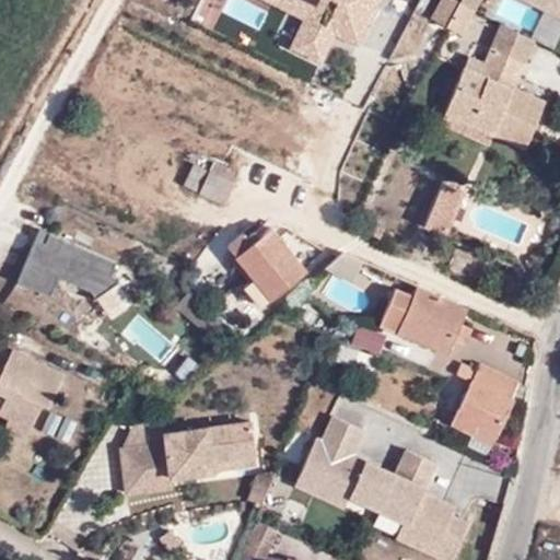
[(360,46),(382,0),(259,0),(299,19),(284,48),(322,66),(337,35),(360,46)]
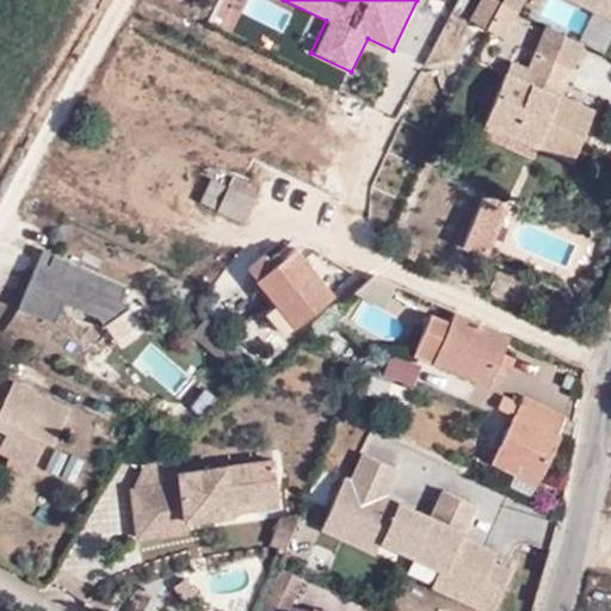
[(481,0),(470,19),(486,29),(501,0),(500,0),(481,0)]
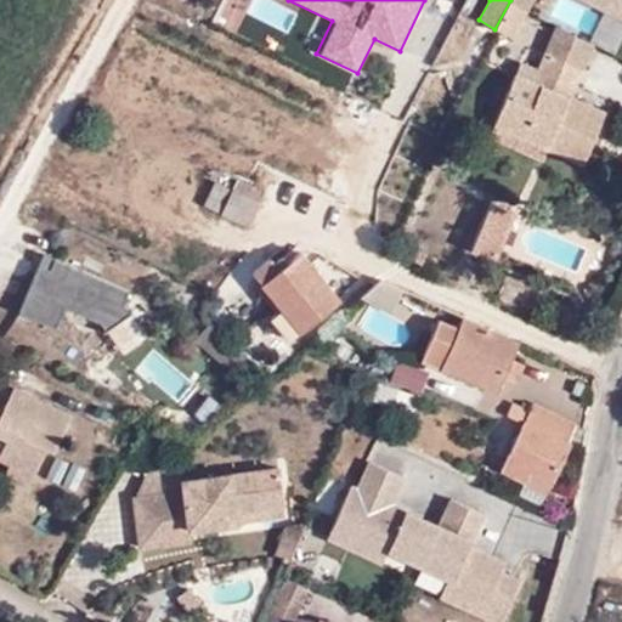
[(510,0),(495,29),(513,38),(529,10),(510,0)]
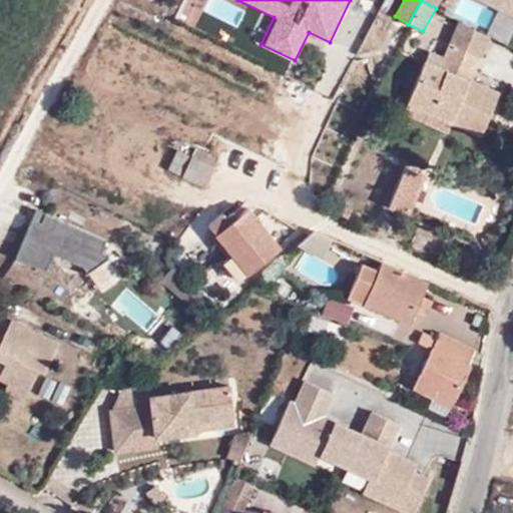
[(508,39),(512,29),(512,19),(473,0),(459,0),(453,11),(508,39)]
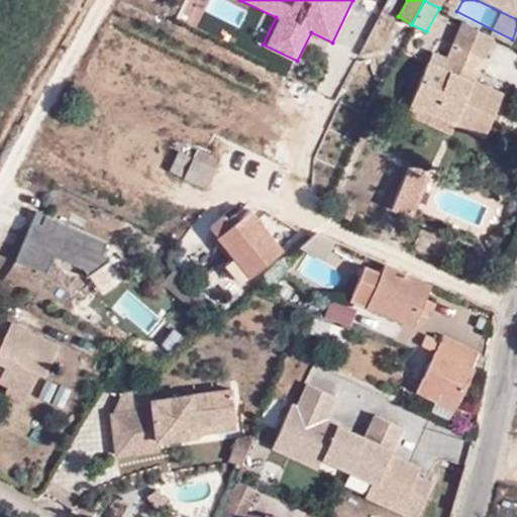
[(492,0),(516,12),(516,1),(513,0),(492,0)]
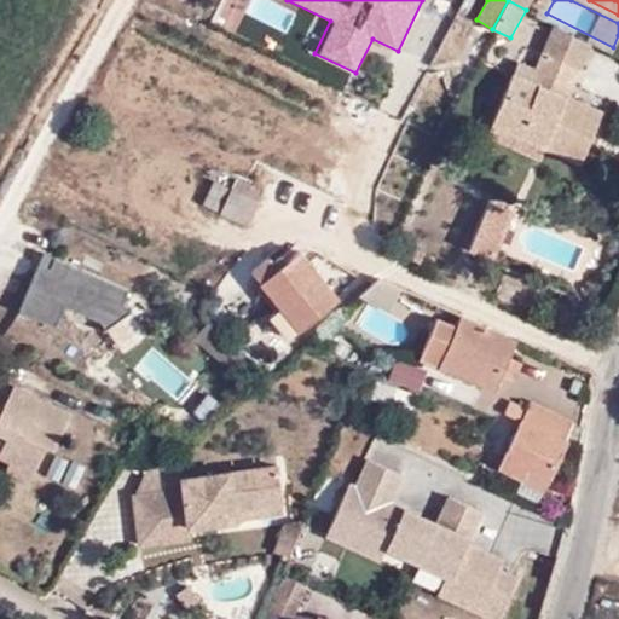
[(579,68),(590,40),(555,23),(542,51),(579,68)]
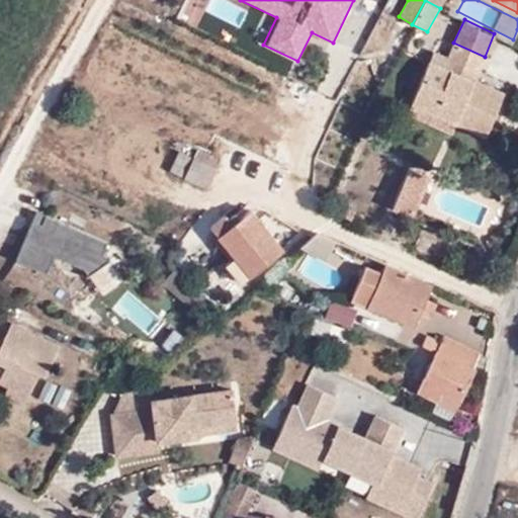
[(428,62),(411,101),(454,121),(484,135),(502,93),(476,81),(464,77),(467,68),(479,73),(485,57),(453,42),(447,57),(444,69),(428,62)]
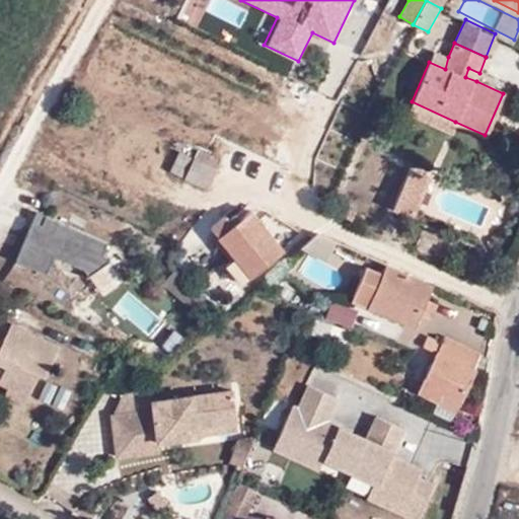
[(445,69),(448,57),(434,51),(429,62),(445,69)]
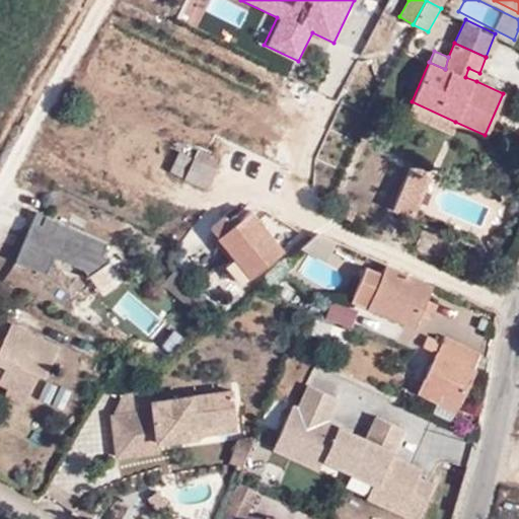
[(465,77),(476,81),(479,73),(468,68),(465,77)]
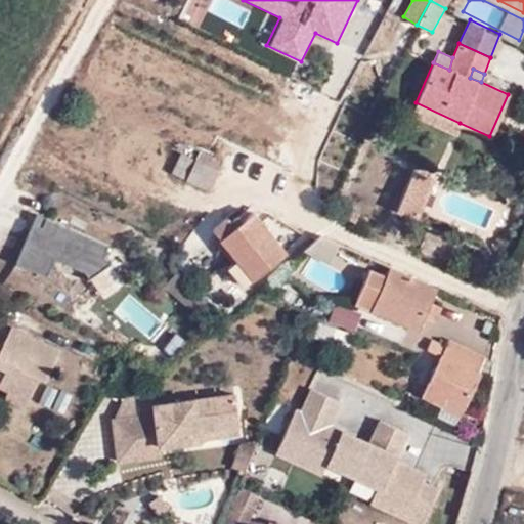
[(460,123),(416,102),(411,114),(455,133),(460,123)]
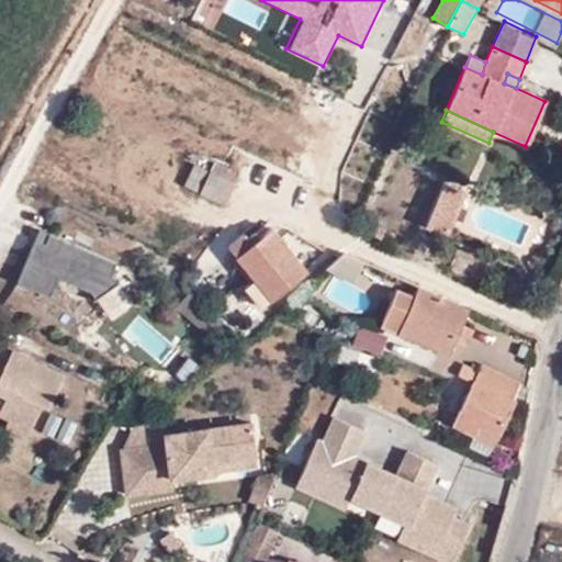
[(188,186),(197,165),(187,160),(178,181),(188,186)]
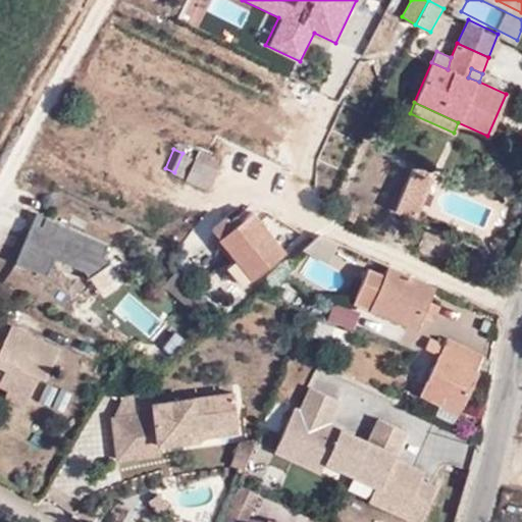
[(217,169),(183,153),(174,172),(209,188),(217,169)]
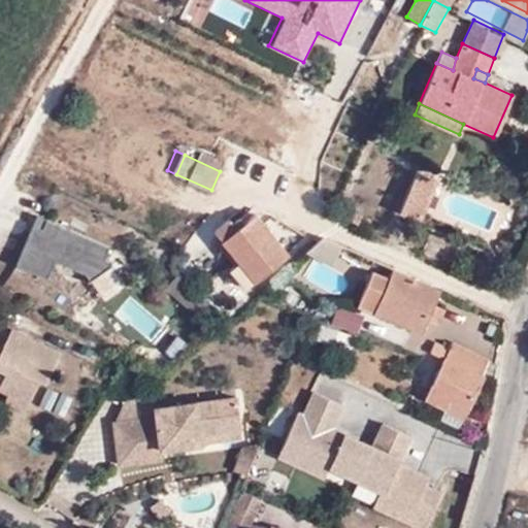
[(421,221),(435,180),(415,172),(399,213),(421,221)]
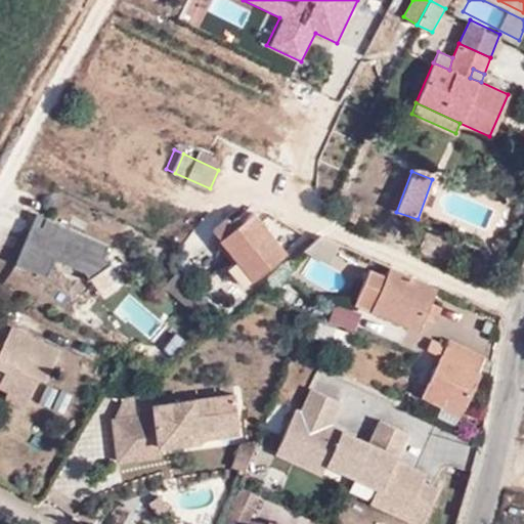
[(237,260),(252,278),(286,252),(254,212),(242,221),(235,226),(229,219),(227,217),(212,228),(237,260)]
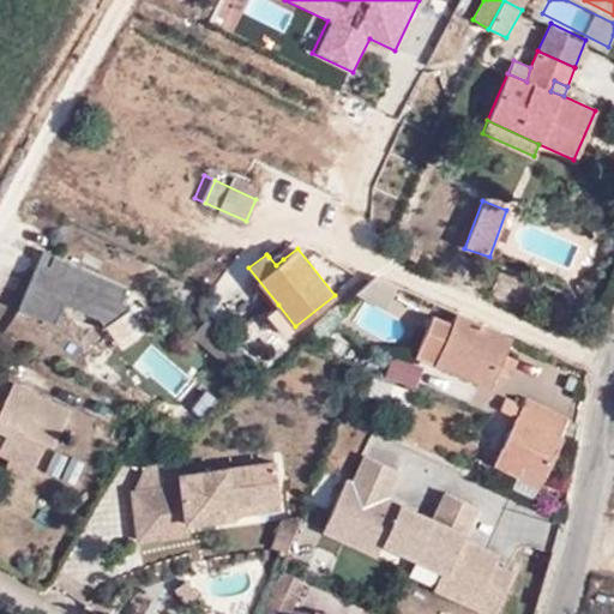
[(276,265),(283,259),(277,251),(269,257),(276,265)]
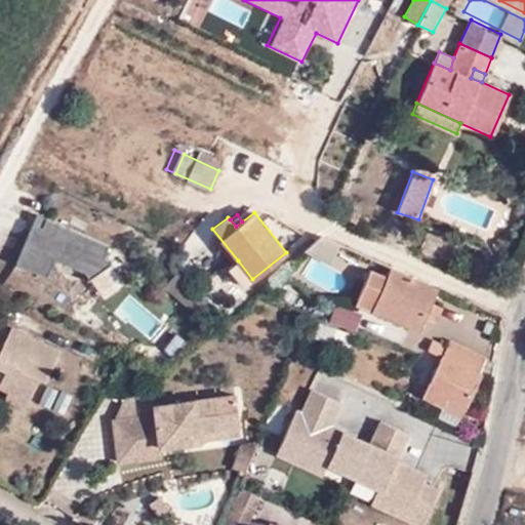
[(45,279),(52,264),(93,281),(108,246),(34,215),(12,266),(45,279)]
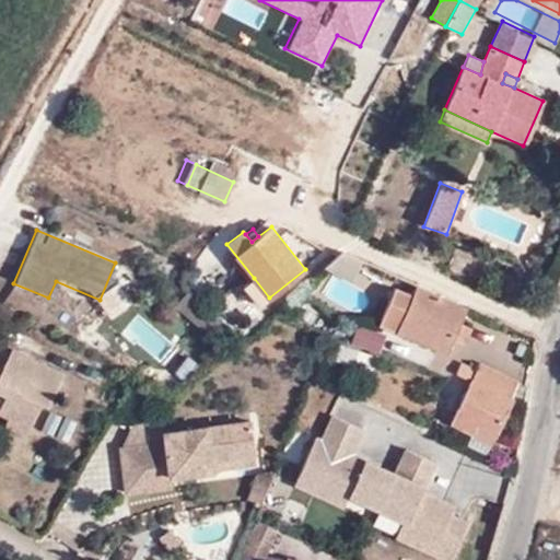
[(259,306),(269,298),(254,278),(243,288),(259,306)]
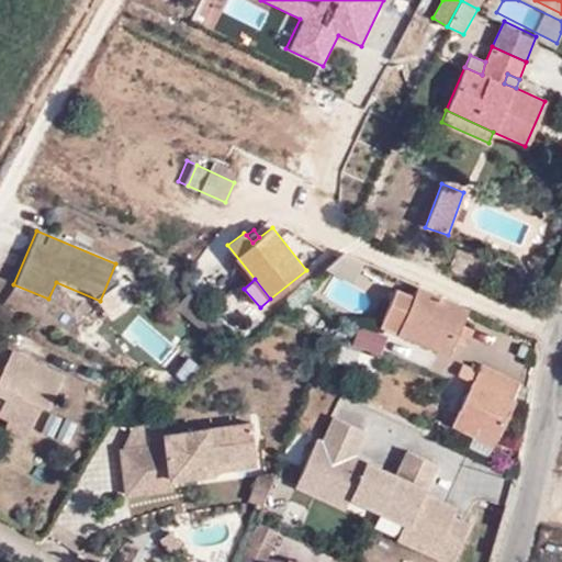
[(462,323),(469,307),(417,284),(413,295),(396,288),(381,319),(398,328),(398,332),(448,355),(456,338),(467,343),(473,328),(462,323)]
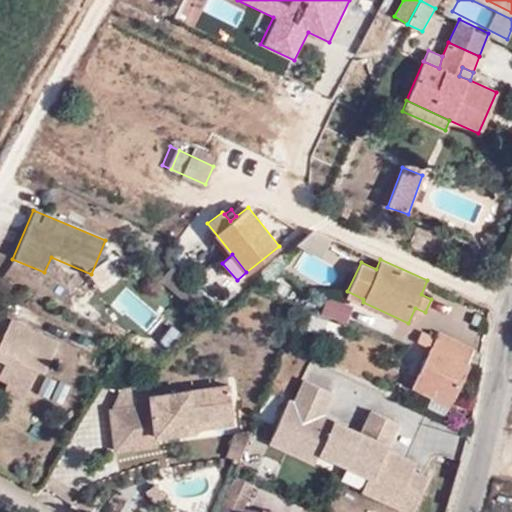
[(312,314),(307,330),(339,339),(344,323),(312,314)]
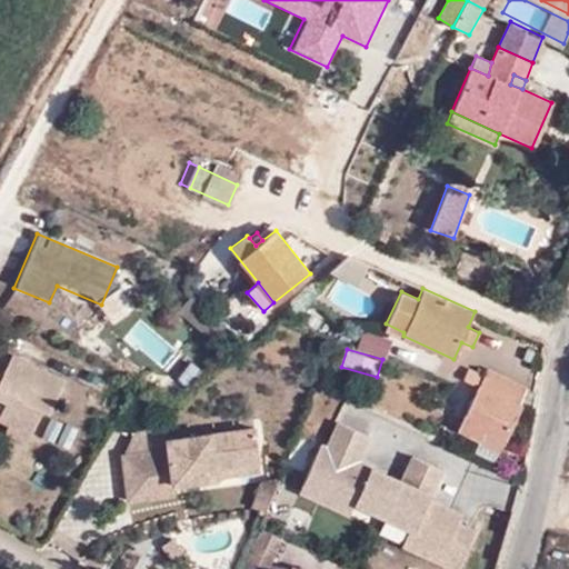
[(0,397),(9,402),(1,419),(3,419),(2,422),(27,436),(39,410),(45,412),(61,381),(6,352),(0,363),(0,397)]
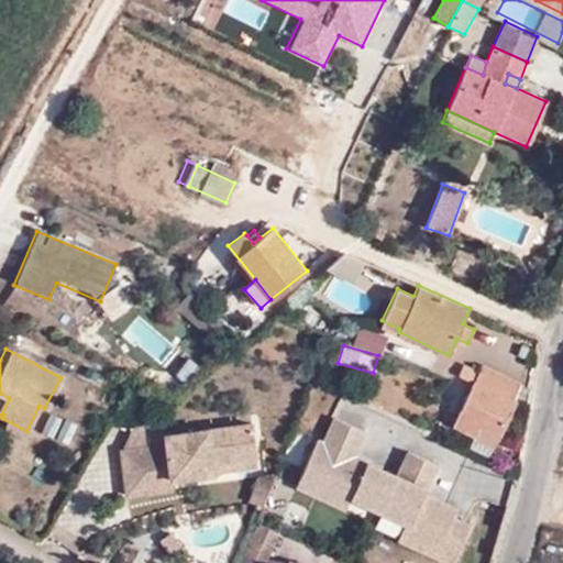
[(474,379),(477,371),(463,364),(459,373),(474,379)]
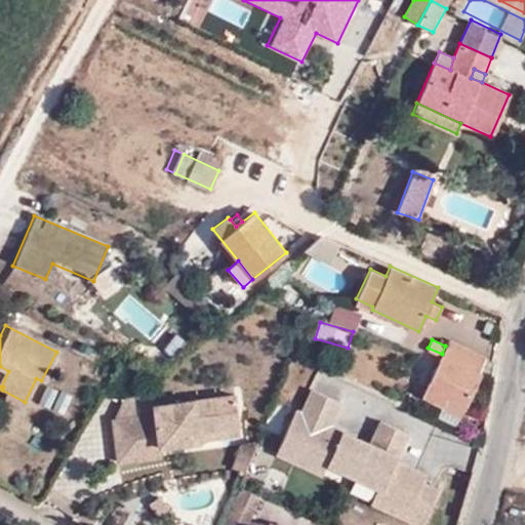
[(483,358),(448,340),(445,346),(442,354),(421,396),(442,406),(436,417),(454,426),(482,371),(478,369),(483,358)]
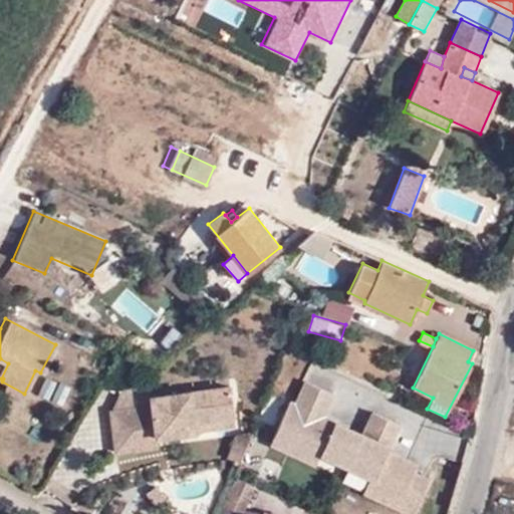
[(42,377),(37,398),(64,405),(69,384),(42,377)]
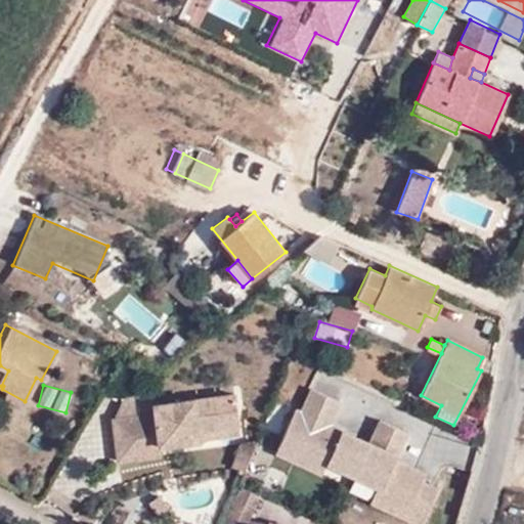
[(416,523),(421,523),(437,488),(421,482),(406,476),(410,466),(396,459),(407,433),(379,421),(369,442),(329,425),(339,402),(309,390),(301,410),(297,409),(281,444),(324,463),(415,503),(406,520),(416,523)]
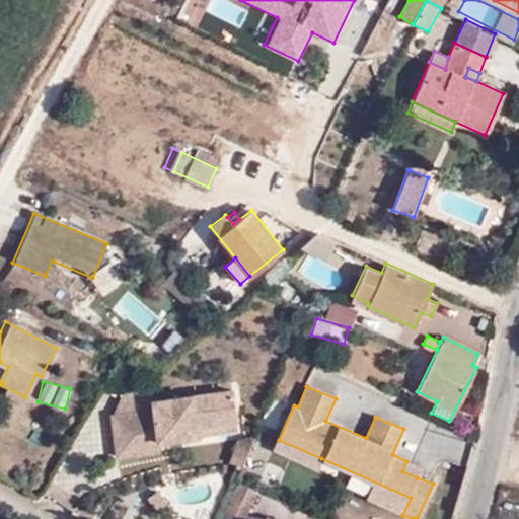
[(151,444),(200,436),(198,426),(233,420),(229,390),(145,403),(146,414),(109,420),(116,458),(152,452),(151,444)]
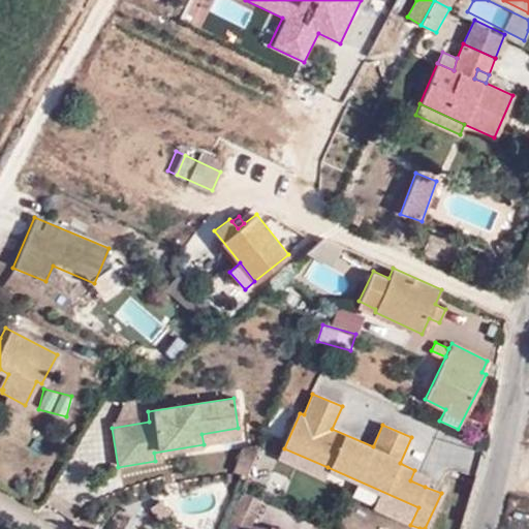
[(201,434),(204,444),(240,438),(238,428),(201,434)]
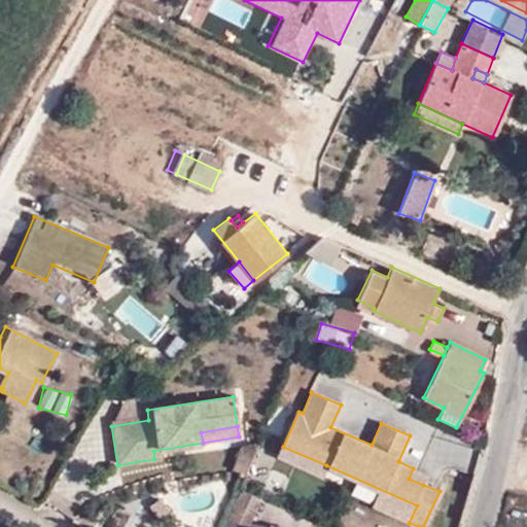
[(232,469),(245,475),(257,446),(254,444),(242,447),(232,469)]
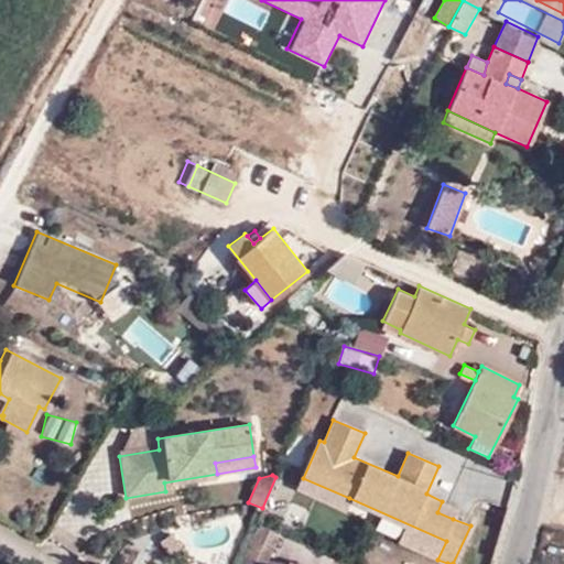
[(349,498),(303,478),(297,490),(344,510),(349,498)]
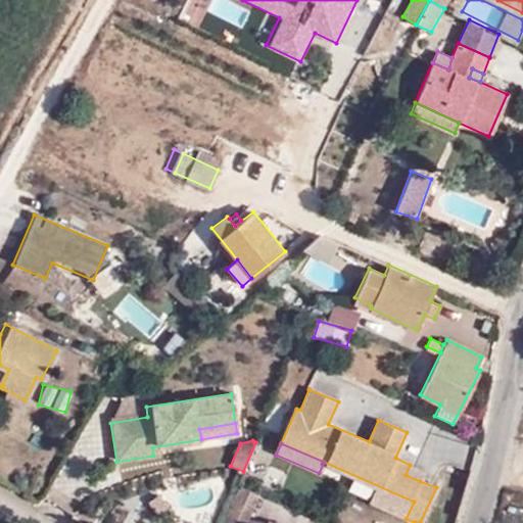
[(425,471),(410,465),(406,475),(420,481),(425,471)]
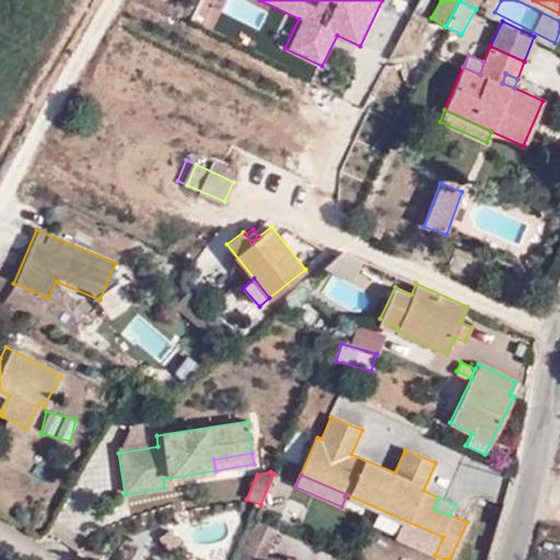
[(185,522),(190,549),(234,540),(229,514),(185,522)]
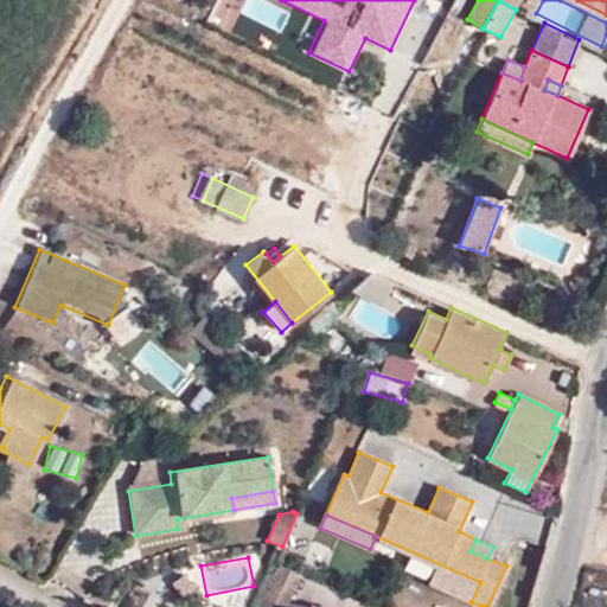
[(471,602),(480,582),(438,563),(429,583),(471,602)]
